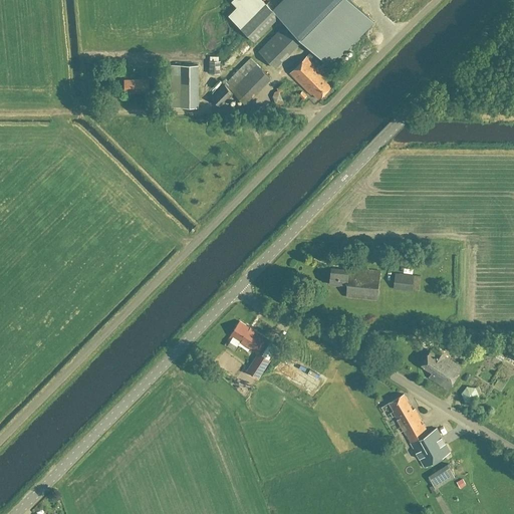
[(312,93),(318,99),(332,85),(322,75),(324,73),(322,71),(328,65),(329,66),(372,22),(351,0),(284,0),(274,11),(313,50),(289,73),(310,95),(312,93)]
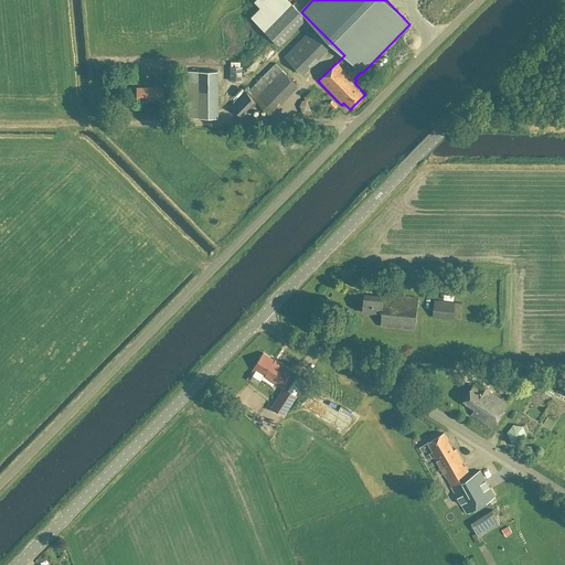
[(256,103),(268,115),(297,86),(275,64),(246,93),(247,94),(233,108),(242,117),(256,103)]
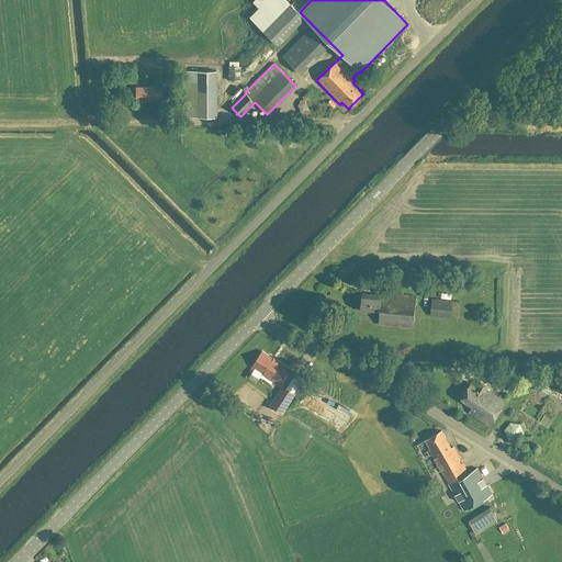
[(228,69),(228,83),(240,83),(240,70),(228,69)]
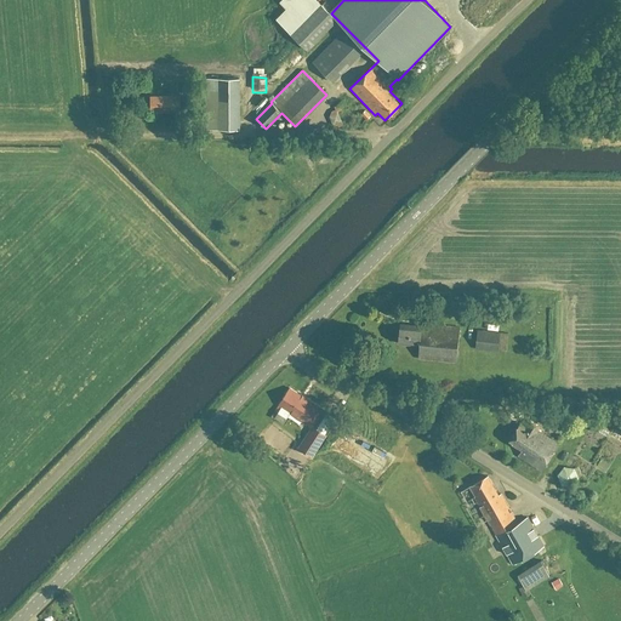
[(203,80),(193,80),(193,97),(203,97),(203,80)]
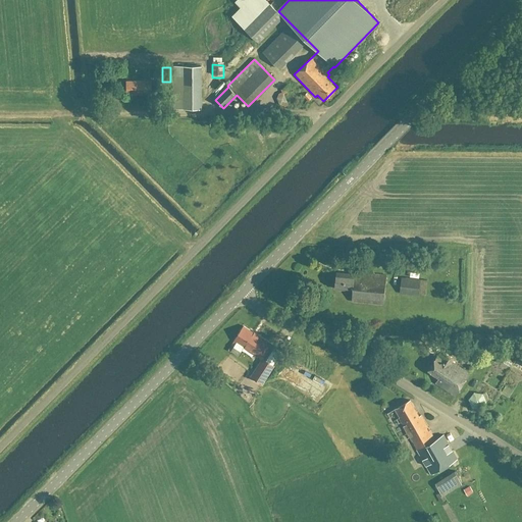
[(150,82),(125,82),(125,95),(150,95),(150,82)]
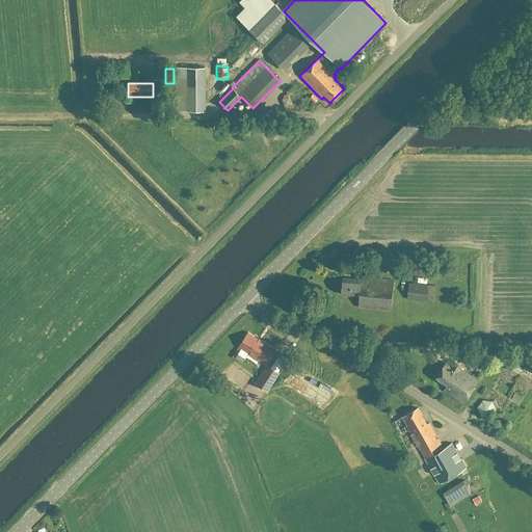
[(318,100),(313,95),(310,99),(315,103),(318,100)]
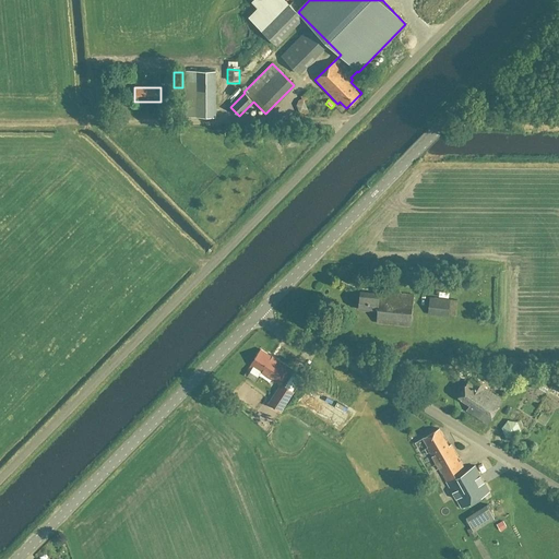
[(430,288),(436,281),(430,276),(425,285),(430,288)]
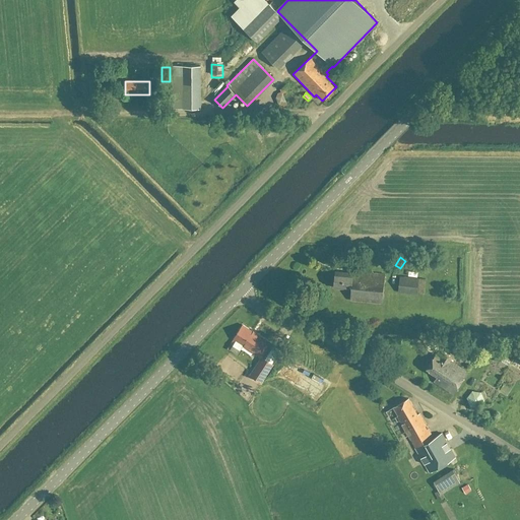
[(431,268),(438,273),(445,263),(438,258),(431,268)]
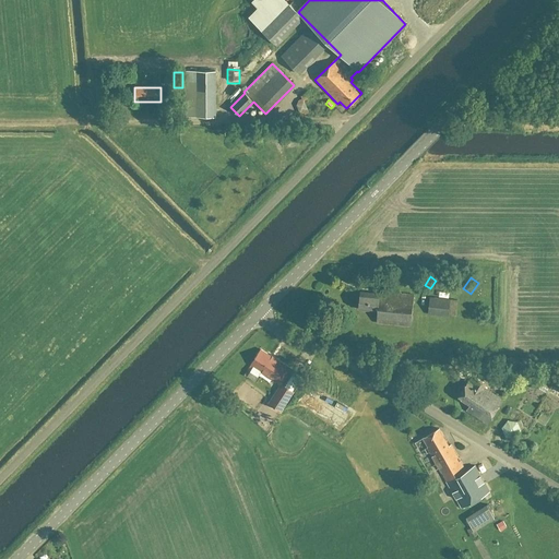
[(359,293),(358,310),(378,311),(377,323),(411,326),(413,295),(397,294),(397,295),(379,293),(379,294),(359,293)]
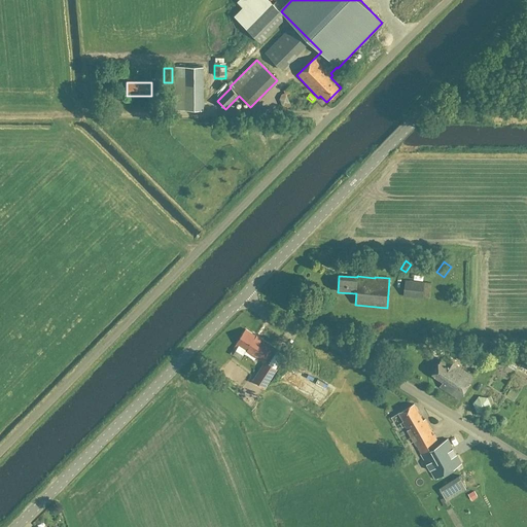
[(406,281),(403,296),(429,300),(431,284),(406,281)]
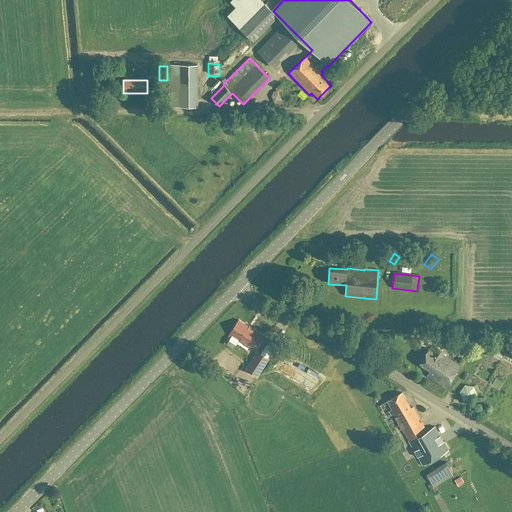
[(241,322),(231,335),(239,340),(238,340),(256,352),(266,338),(248,326),(241,322)]
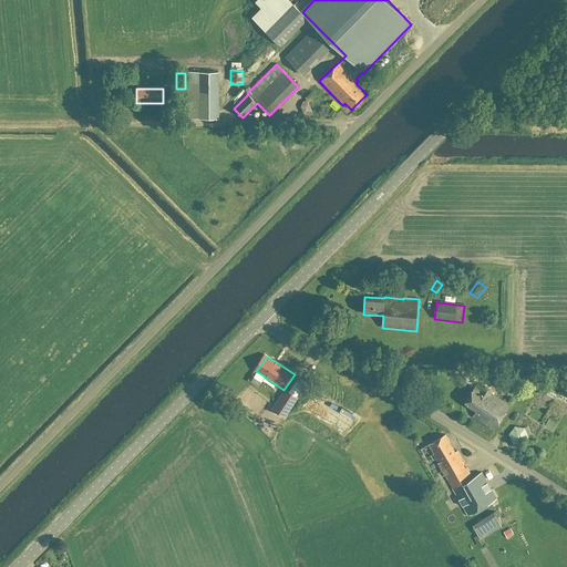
[(474,387),(465,402),(467,404),(476,411),(473,416),(494,430),(509,405),(491,393),(493,390),(483,384),(481,390),(474,387)]
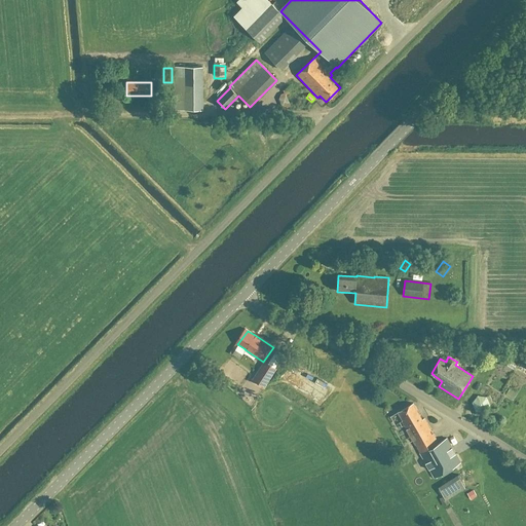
[(255,381),(264,386),(274,368),(266,363),(255,381)]
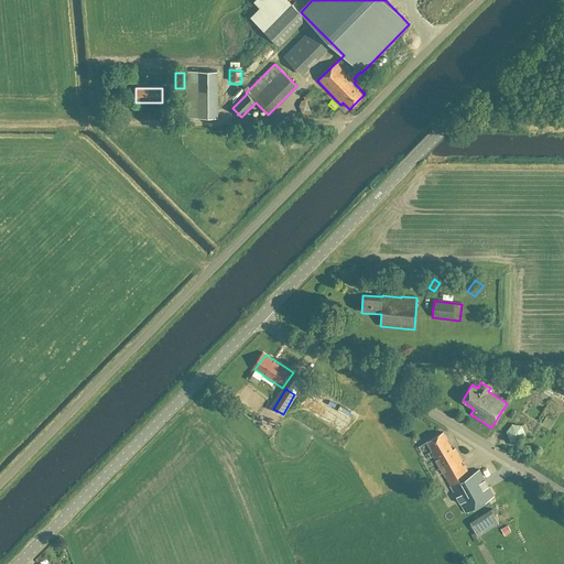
[(315,412),(322,407),(315,399),(308,405),(315,412)]
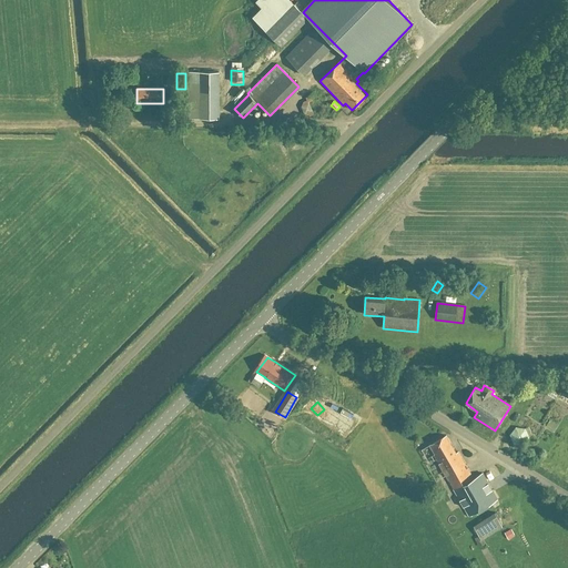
[(511,434),(516,444),(530,439),(527,428),(511,434)]
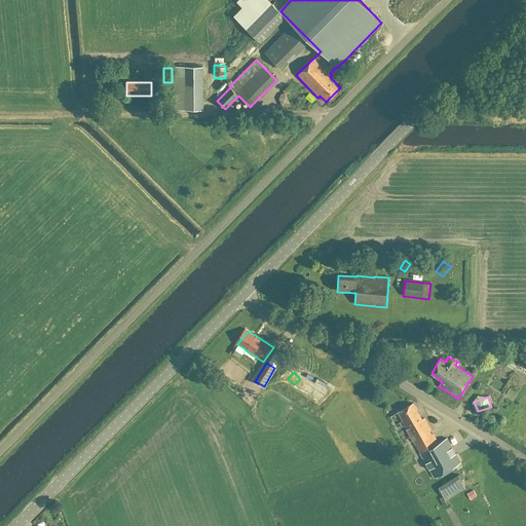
[(401,422),(406,430),(412,440),(434,478),(460,462),(447,439),(439,444),(424,419),(422,420),(413,404),(398,413),(403,421),(401,422)]
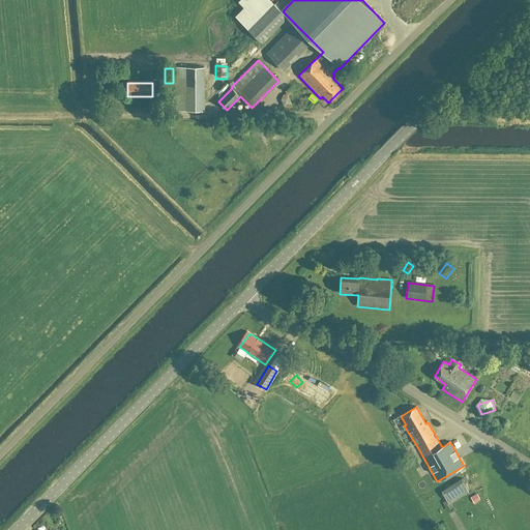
[(469,476),(443,492),(451,506),(477,491),(469,476)]
